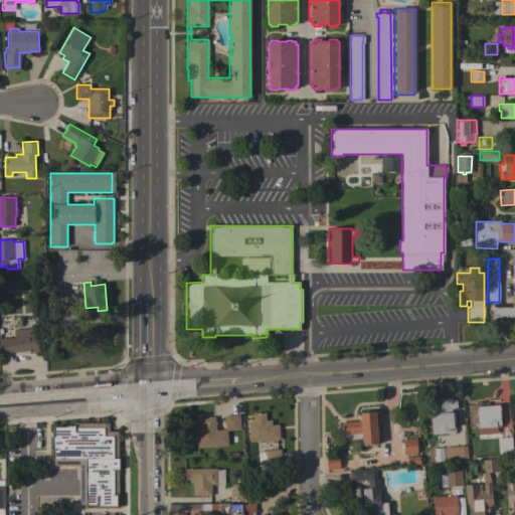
[(493,304),(493,307),(512,307),(512,304),(514,304),(514,321),(489,321),(489,304),(493,304)]
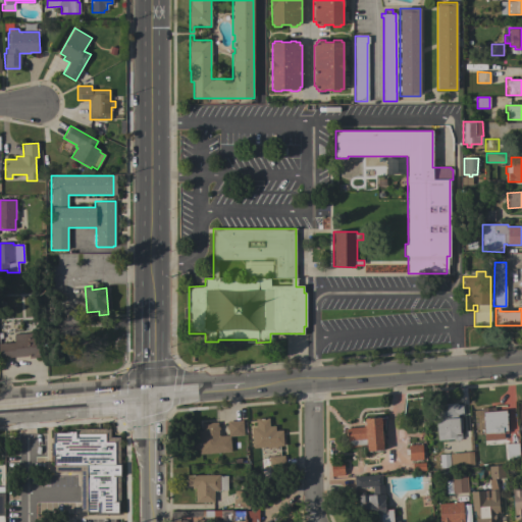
[(13,334),(42,332),(44,357),(29,358),(29,356),(0,357),(0,343),(14,343),(13,334)]
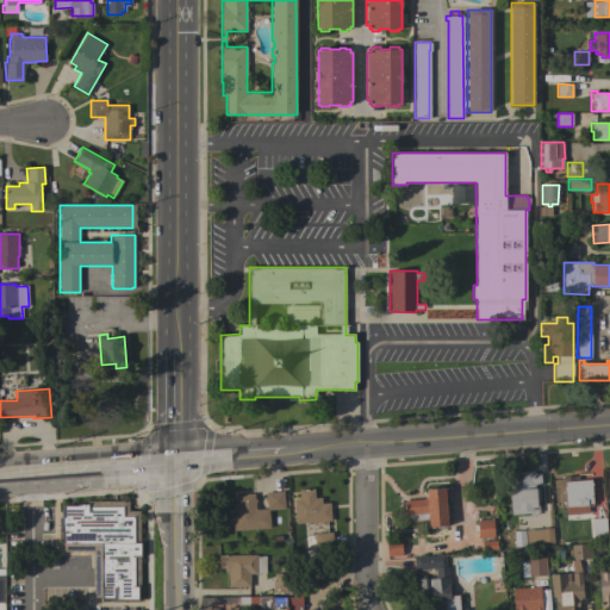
[(508,473),(534,471),(534,473),(540,472),(541,487),(539,489),(539,502),(537,502),(539,512),(536,512),(536,515),(531,515),(531,512),(511,515),(508,473)]
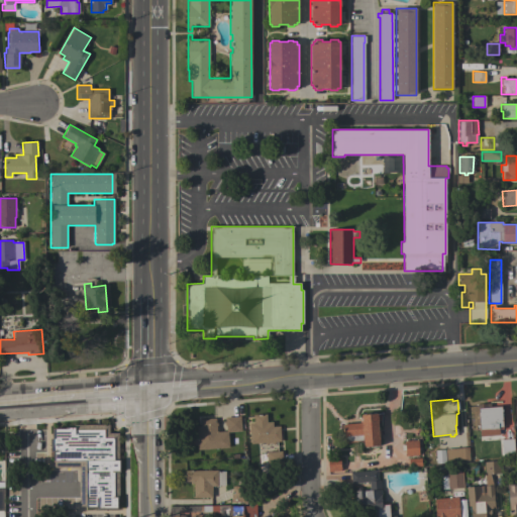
[(502,429),(498,429),(499,430),(494,431),(494,430),(489,430),(489,433),(479,434),(476,405),(490,403),(490,407),(500,406),(502,429)]
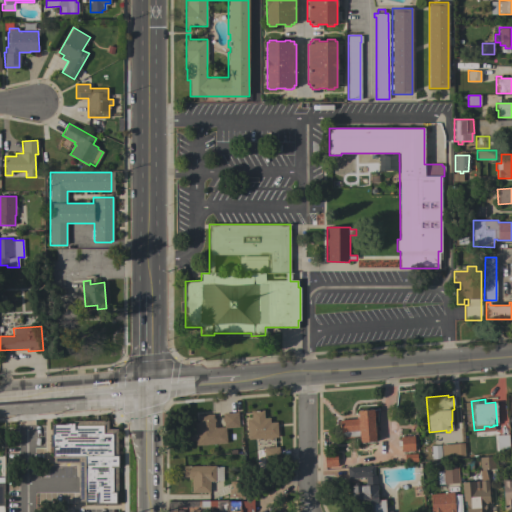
[(251,419),(250,411),(263,410),(264,418),(269,417),(270,422),(276,422),(278,437),(265,438),(265,439),(261,439),(261,438),(248,439),(246,419),(251,419)]
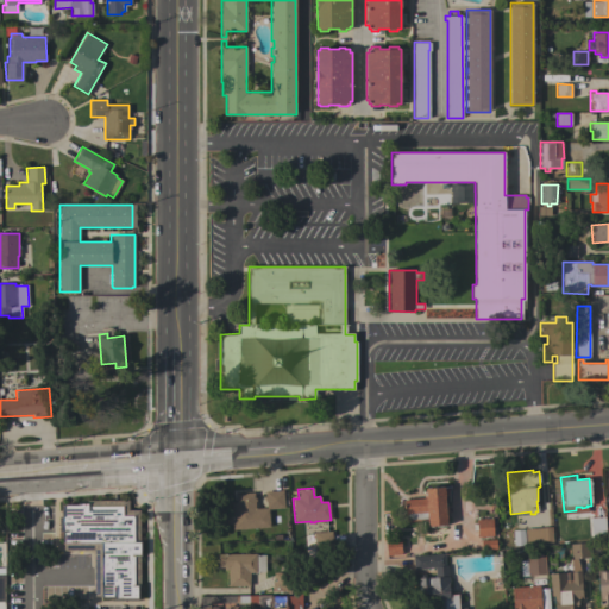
[(446,525),(428,526),(427,520),(406,521),(405,500),(422,498),(422,491),(425,491),(425,489),(444,488),(446,525)]
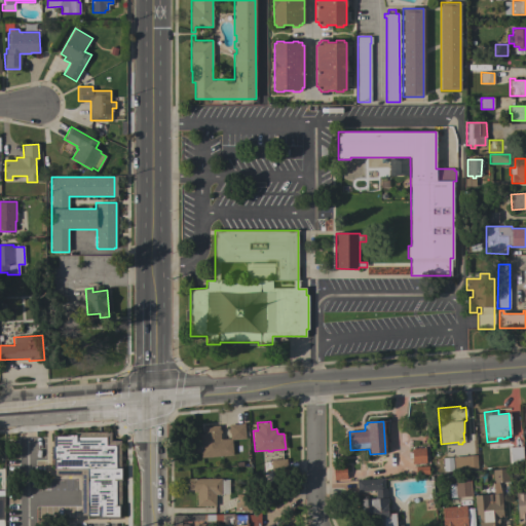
[(200,457),(200,452),(193,453),(192,444),(199,444),(198,434),(203,434),(203,426),(219,425),(219,430),(220,429),(221,433),(219,434),(220,439),(221,438),(221,440),(229,439),(229,433),(228,433),(227,429),(229,428),(228,424),(243,423),(246,439),(231,440),(232,455),(200,457)]
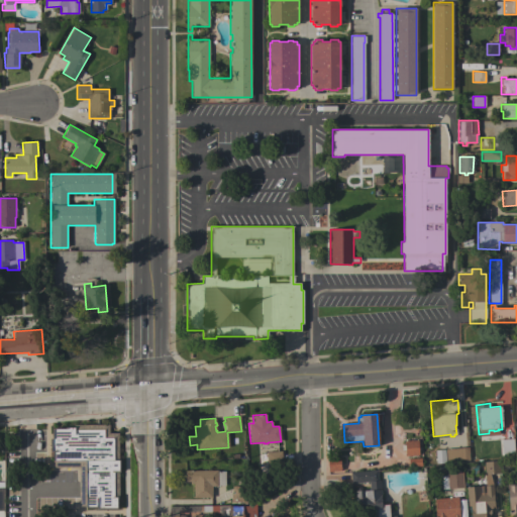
[(78,507),(113,507),(113,472),(117,472),(117,460),(112,460),(112,447),(117,447),(117,433),(108,433),(108,426),(50,425),(50,467),(78,467),(78,507)]
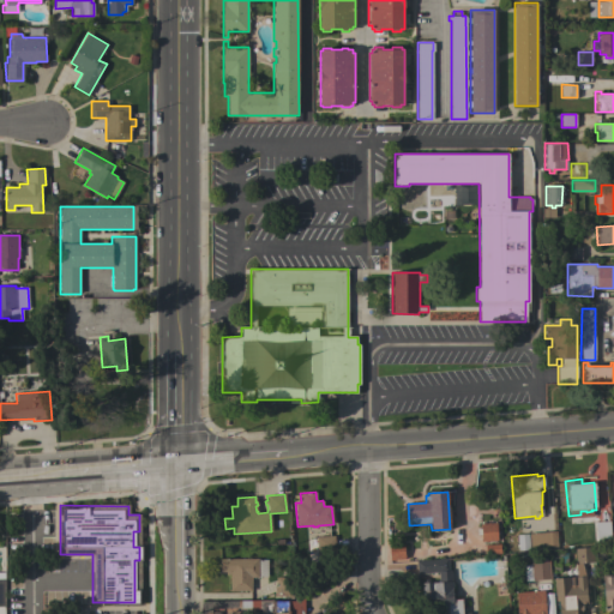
[(611,543),(596,545),(595,522),(609,521),(611,543)]
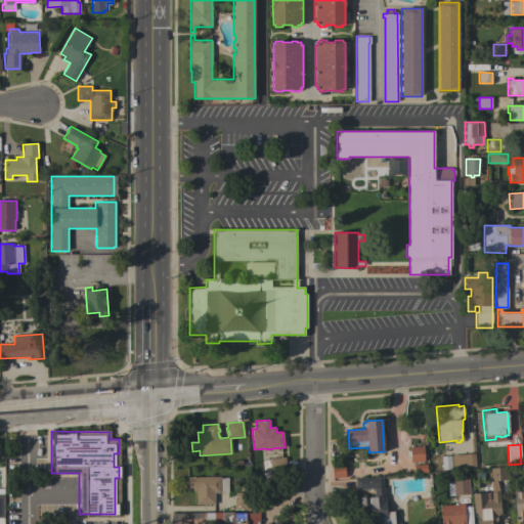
[(410,456),(406,456),(405,450),(409,449),(409,446),(423,445),(424,461),(410,462),(410,456)]
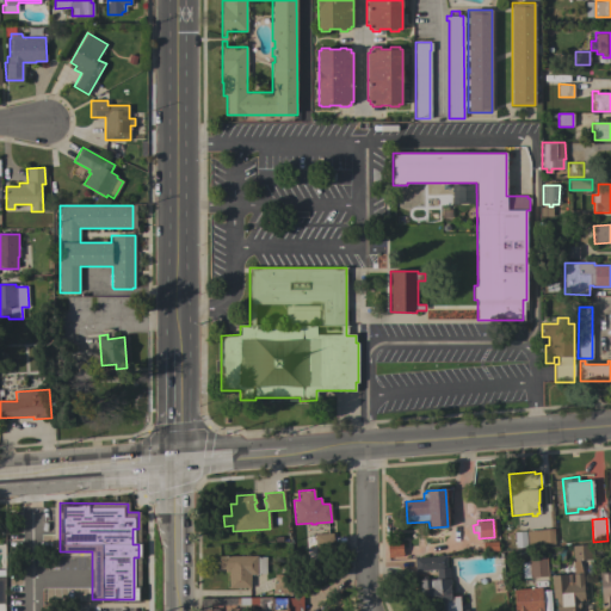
[(555,544),(526,547),(525,531),(553,529),(555,544)]
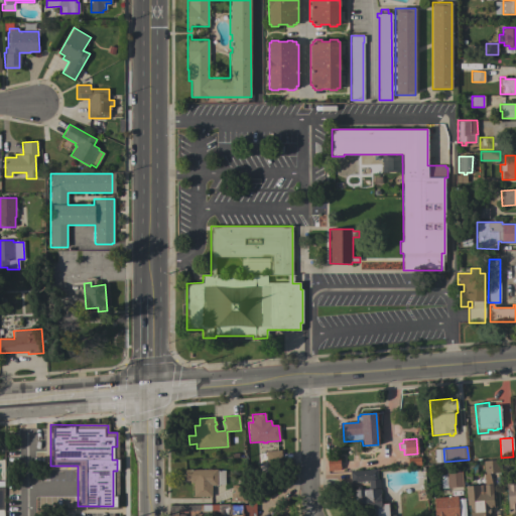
[(282,466),(266,467),(265,450),(280,449),(282,466)]
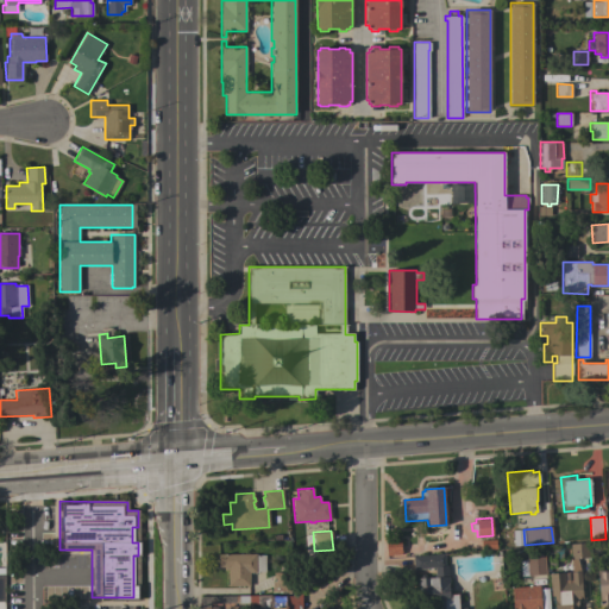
[(385,556),(384,540),(400,539),(401,554),(385,556)]
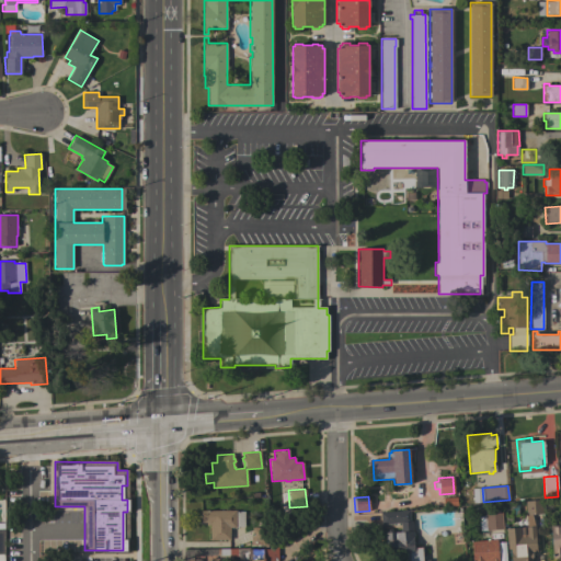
[(442,499),(456,497),(456,507),(443,507),(442,499)]
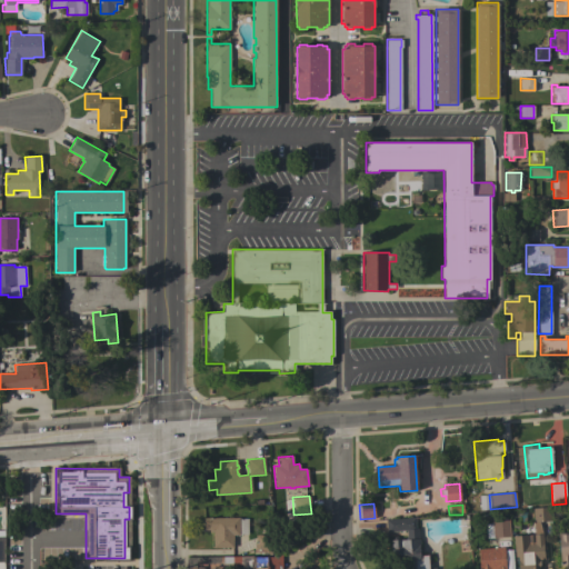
[(549,507),(550,521),(533,522),(532,508),(549,507)]
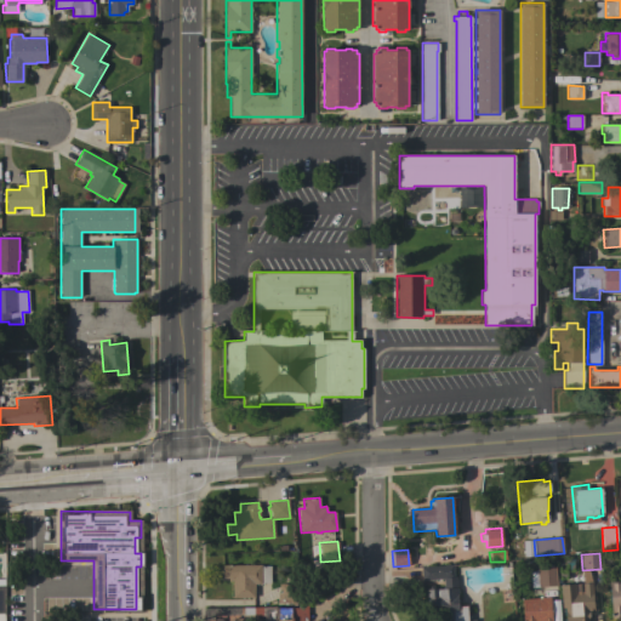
[(536,564),(551,563),(552,568),(554,568),(556,586),(537,587),(536,564)]
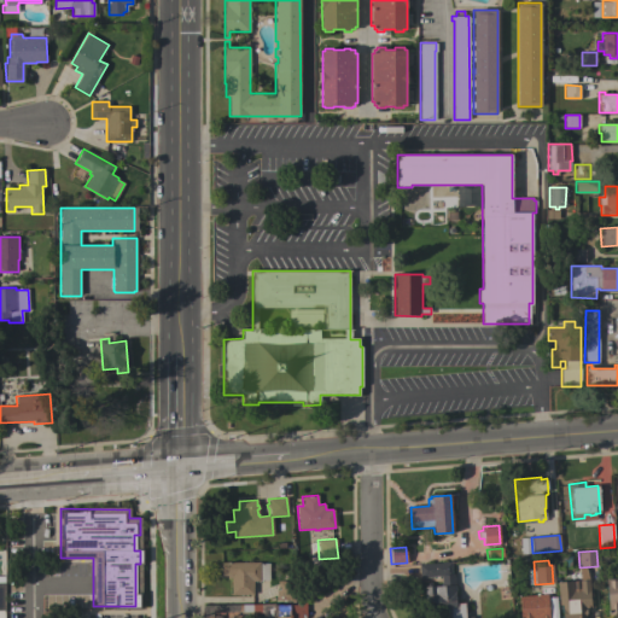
[(260,561),(260,563),(268,563),(269,579),(260,579),(260,581),(254,581),(254,594),(231,595),(231,578),(228,578),(228,576),(220,576),(220,561),(260,561)]
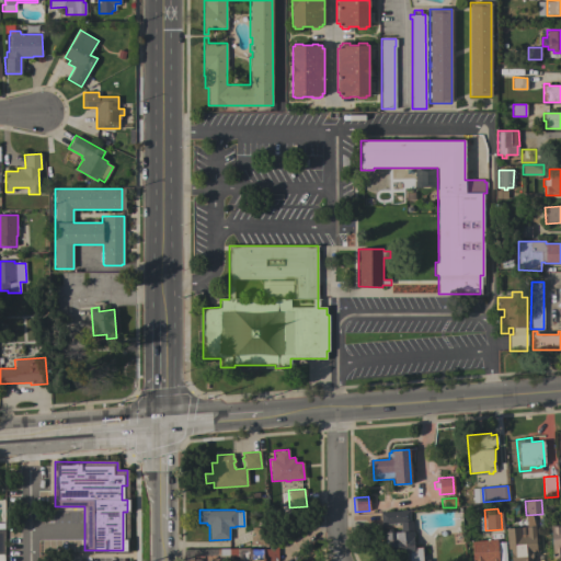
[(430,560),(395,560),(395,552),(387,552),(385,533),(387,533),(387,529),(391,529),(391,531),(396,531),(396,533),(400,531),(400,523),(380,525),(379,512),(409,510),(410,521),(412,521),(413,537),(413,548),(422,547),(423,560),(430,559),(430,560)]
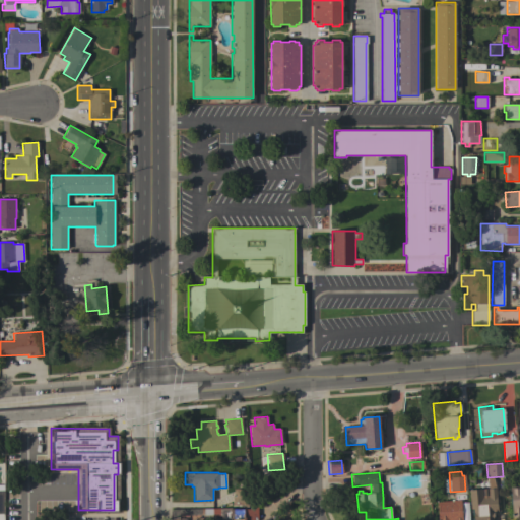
[(519,519),(512,519),(510,486),(519,485),(519,519)]
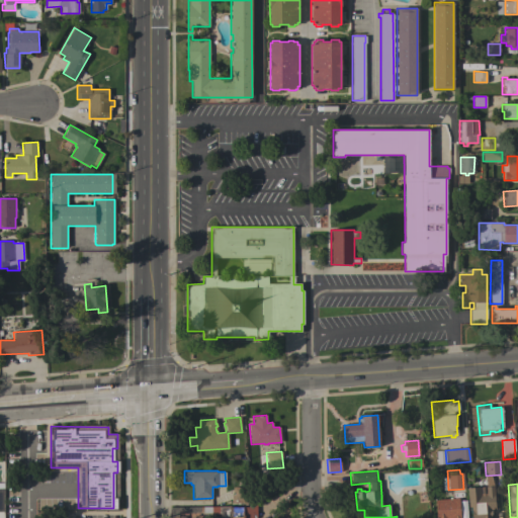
[(495,509),(490,510),(490,517),(468,517),(466,488),(493,486),(495,509)]
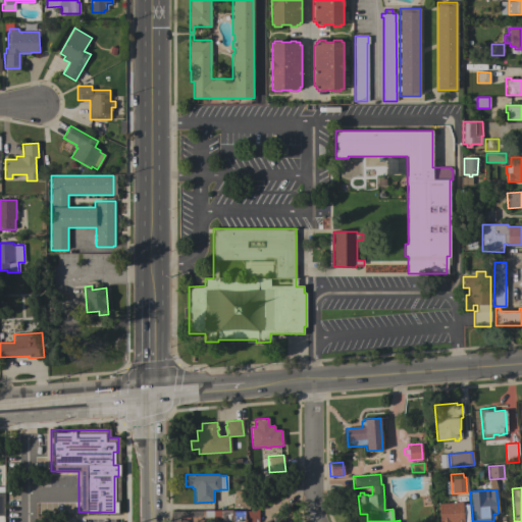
[(235,490),(249,490),(248,504),(233,504),(235,490)]
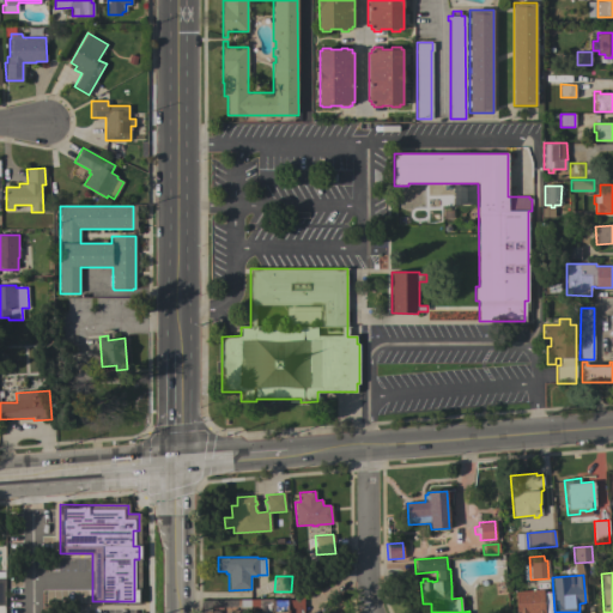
[(544,612),(515,612),(514,592),(530,590),(530,588),(533,588),(534,590),(542,589),(544,612)]
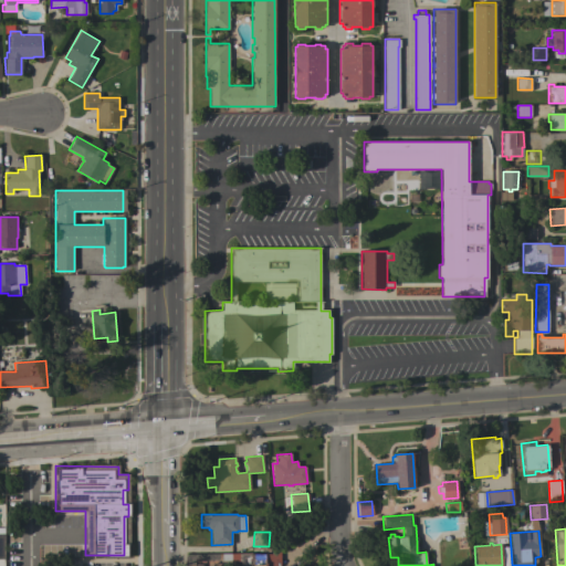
[(241,565),(241,554),(274,554),(275,555),(280,565),(241,565)]
